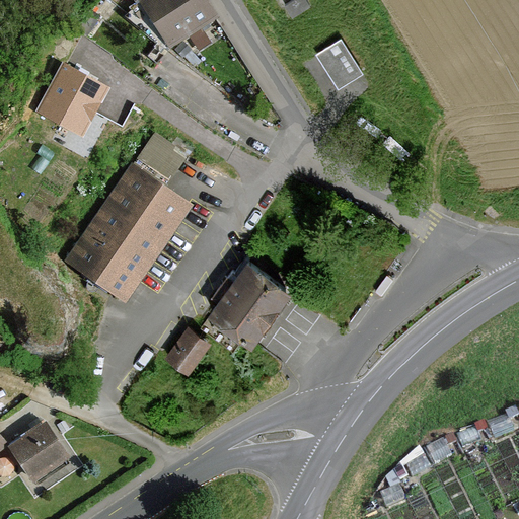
[(216,16),(205,0),(112,0),(130,12),(128,17),(169,48),(216,16)]
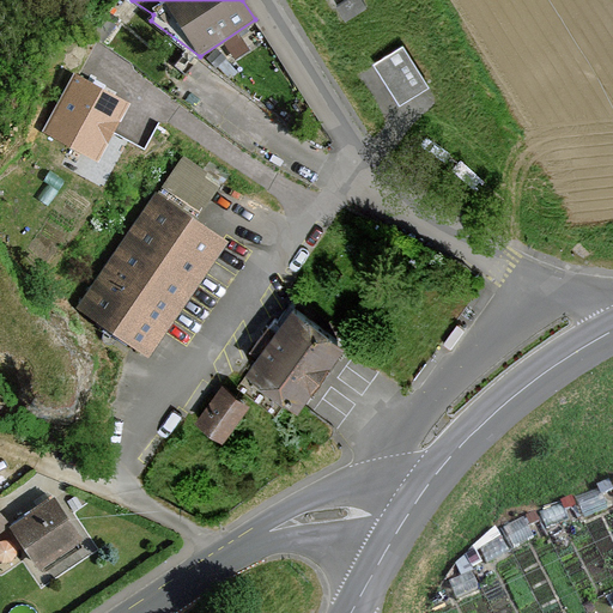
[(401,43),(374,61),(400,101),(428,84),(401,43)]
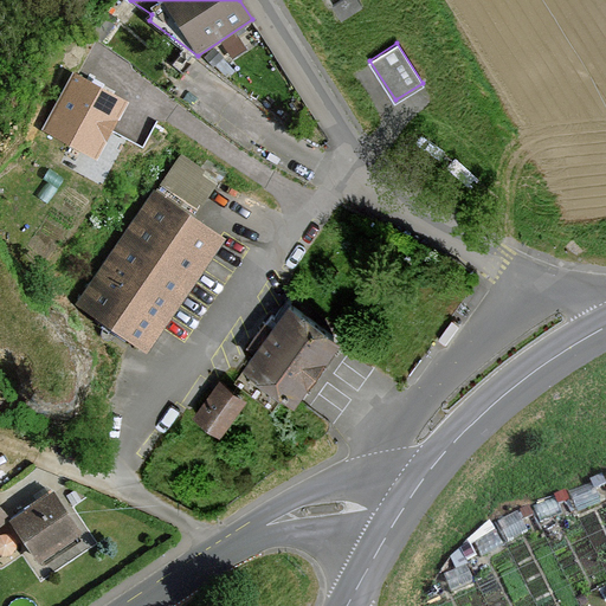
[(65,66),(36,127),(94,155),(123,94),(65,66)]
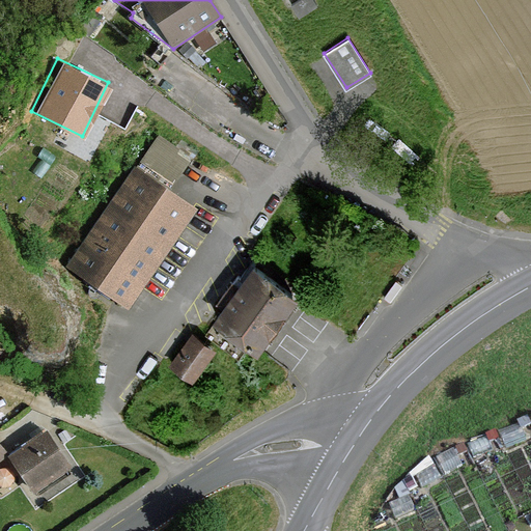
[(129,309),(196,208),(134,167),(65,267),(129,309)]
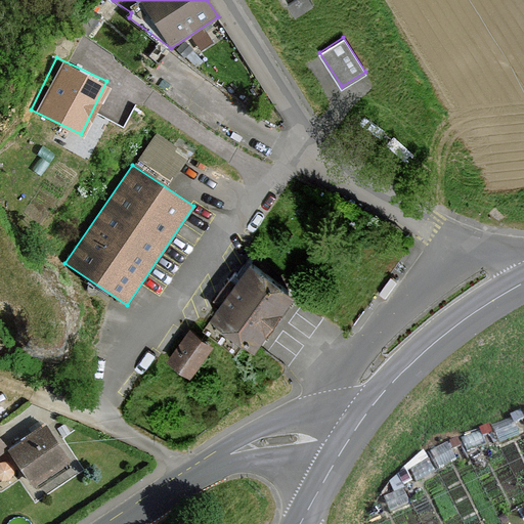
[(292,291),(250,259),(209,315),(252,346),(292,291)]
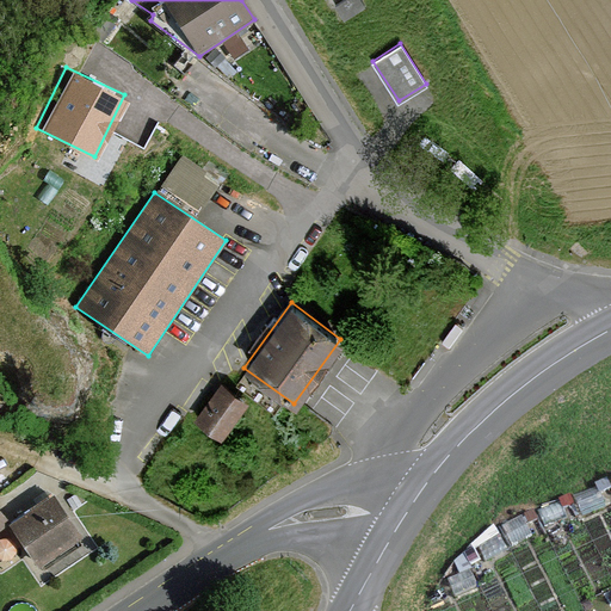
[(246,401),(220,382),(193,417),(221,437),(246,401)]
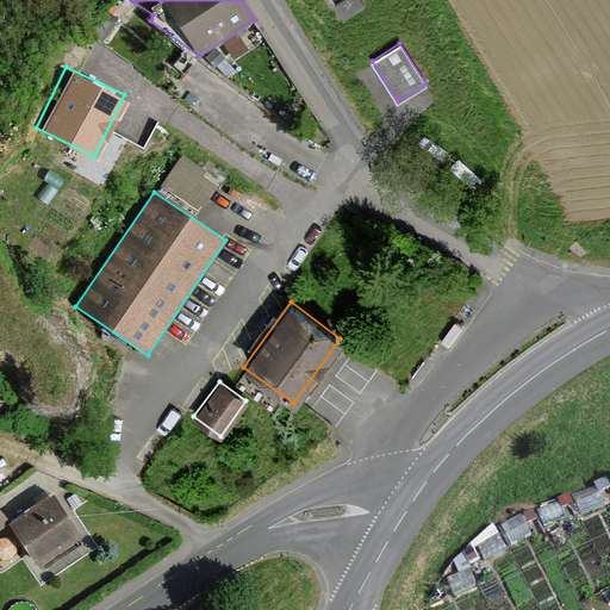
[(595,485),(572,496),(580,516),(604,506),(595,485)]
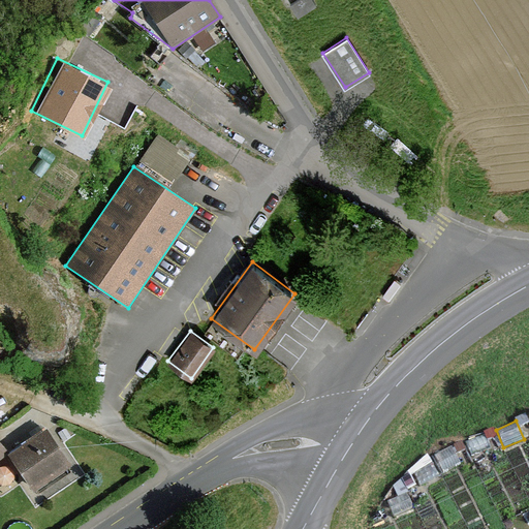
[(41,428),(2,455),(28,493),(67,466),(41,428)]
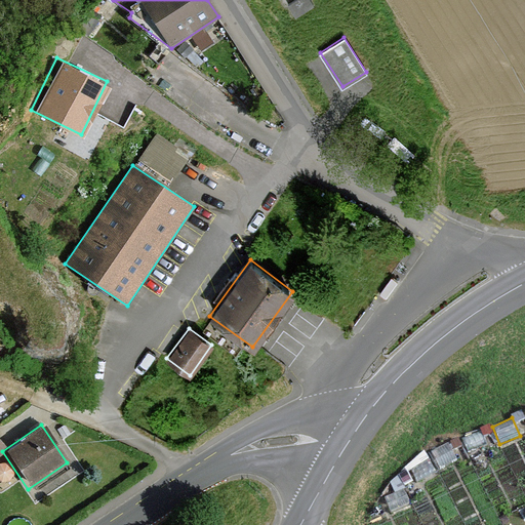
[(477,432),(461,439),(471,458),(485,451),(477,432)]
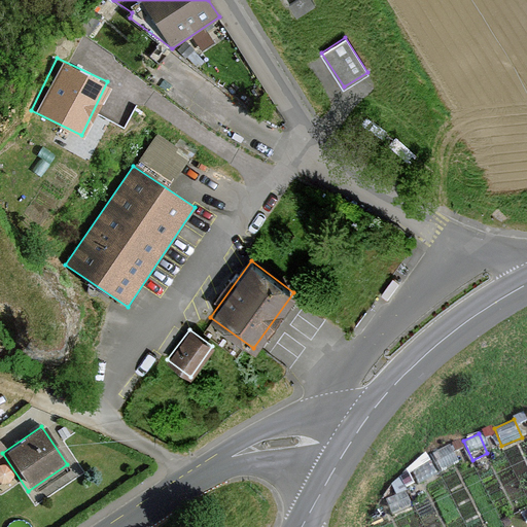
[(450,446),(432,455),(442,472),(459,463),(450,446)]
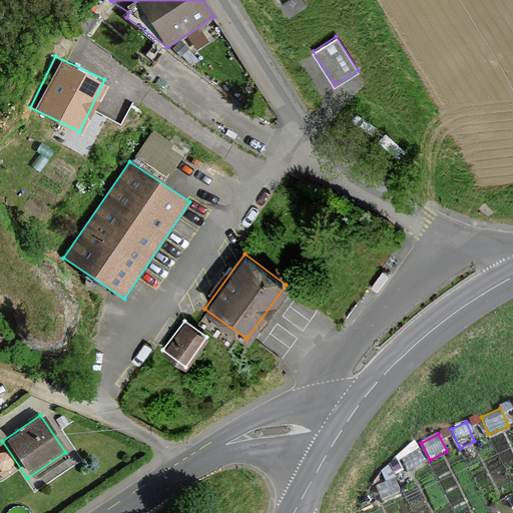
[(420,450),(401,460),(407,472),(426,463),(420,450)]
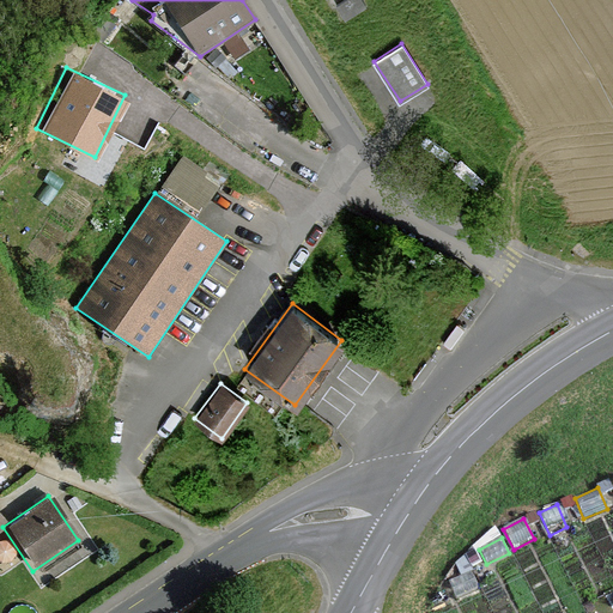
[(472,572),(447,583),(454,601),(479,590),(472,572)]
